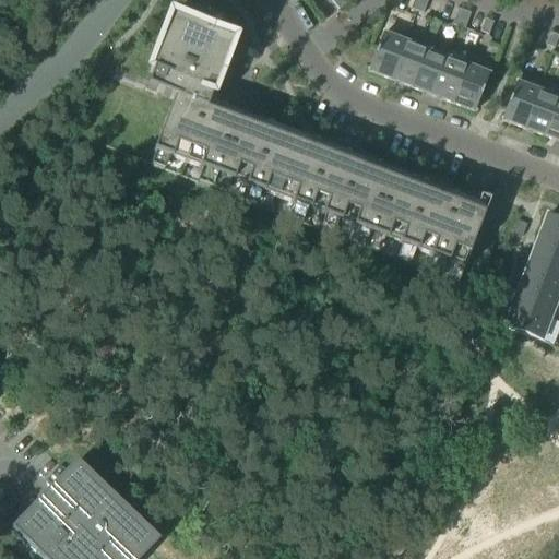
[(345,0),(337,0),(333,4),(337,11),(348,3),(345,0)]
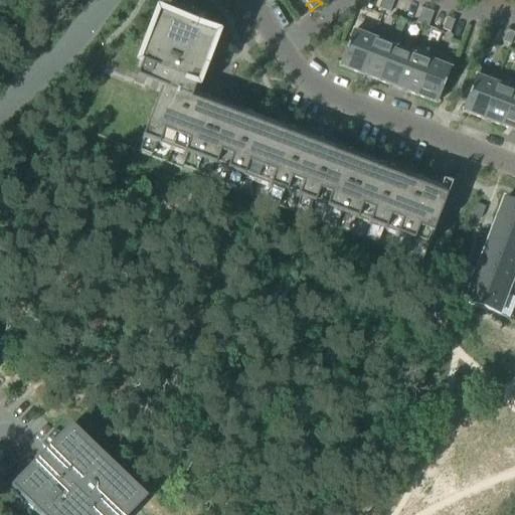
[(380,3),(377,10),(389,14),(391,7),(380,3)]
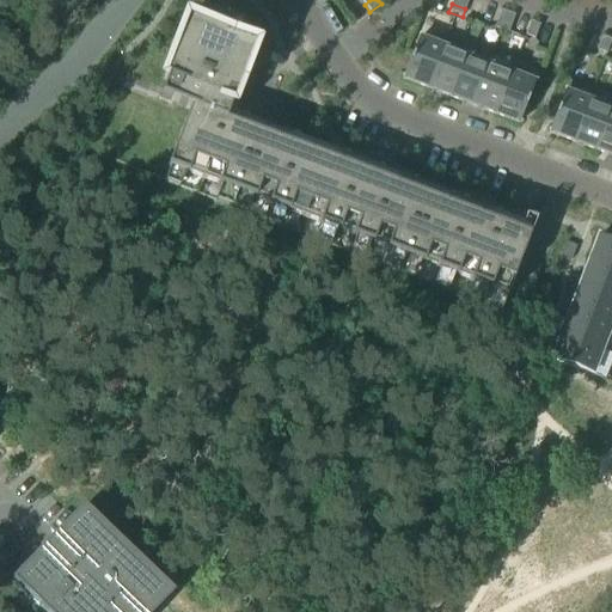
[(194,106),(164,183),(503,312),(505,313),(539,224),(528,219),(526,227),(505,219),(496,216),(448,197),(426,189),(300,141),(306,128),(313,109),(279,96),(285,79),(277,75),(269,72),(254,66),(265,32),(195,5),(167,80),(171,83),(166,96),(194,106)]
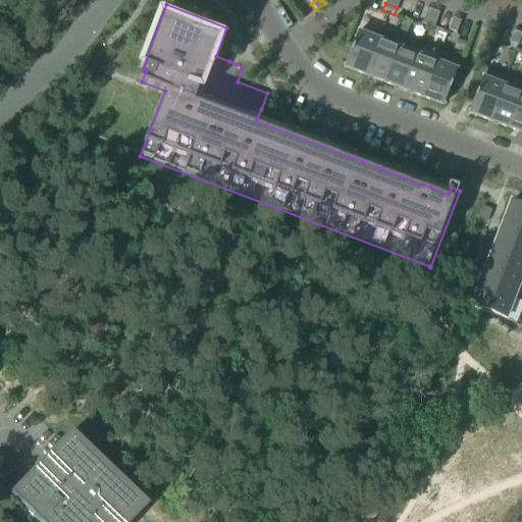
[(427,10),(424,17),(435,22),(438,14),(427,10)]
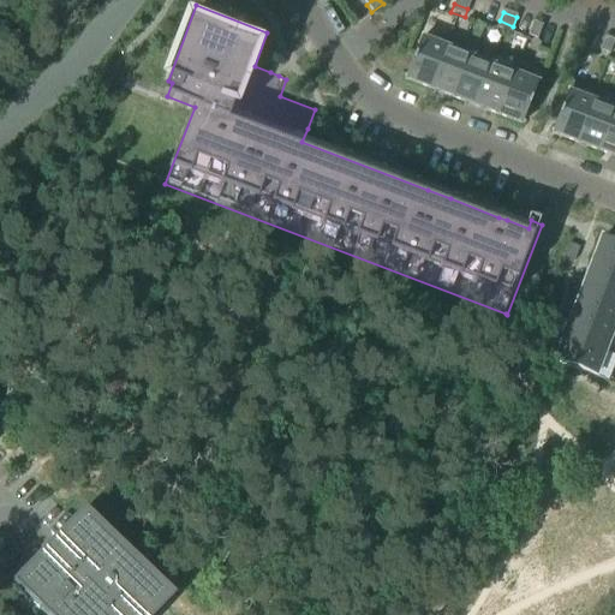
[(500,21),(496,29),(511,35),(513,27),(500,21)]
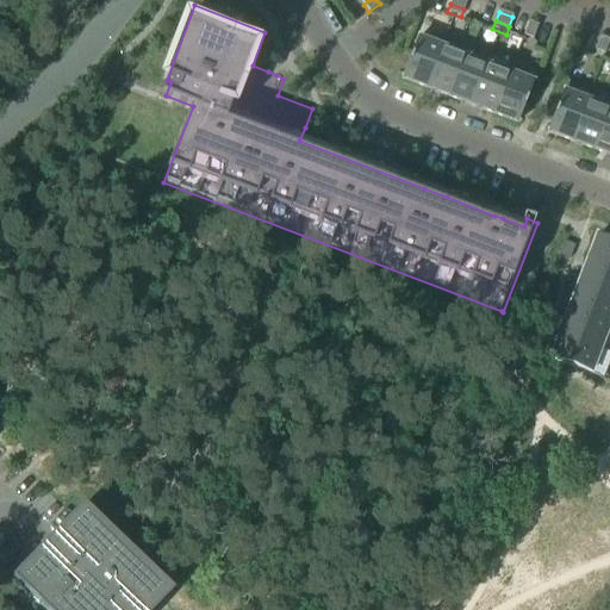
[(528,23),(523,37),(533,41),(537,26),(528,23)]
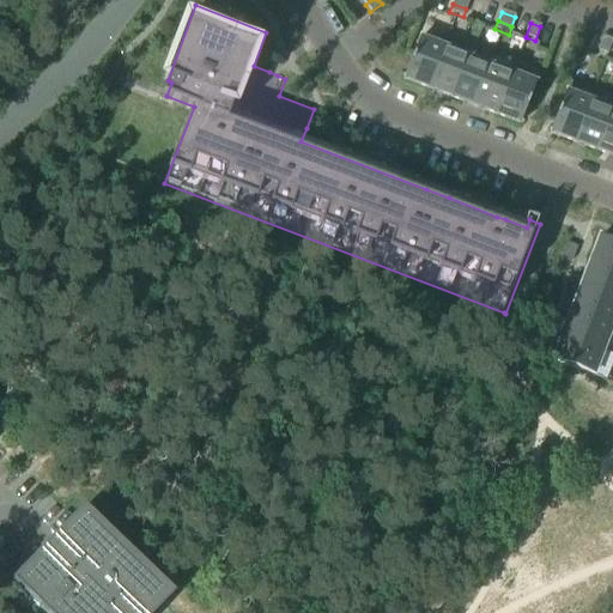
[(604,38),(598,52),(607,55),(612,42),(604,38)]
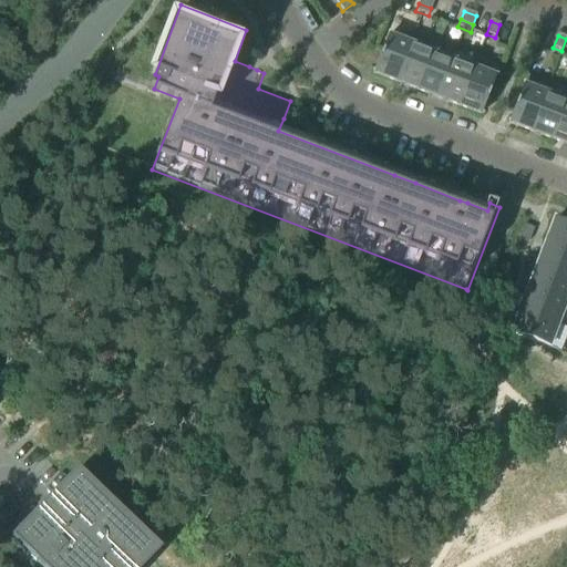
[(394,83),(409,45),(388,38),(373,74),(394,83)]
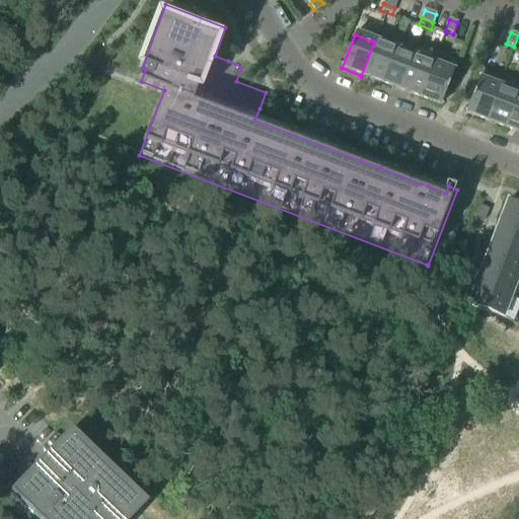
[(374,42),(361,76),(380,83),(393,49),(374,42)]
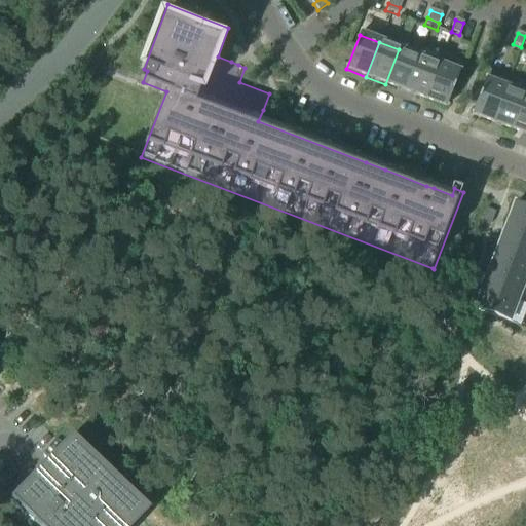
[(405,91),(418,58),(399,49),(385,84),(405,91)]
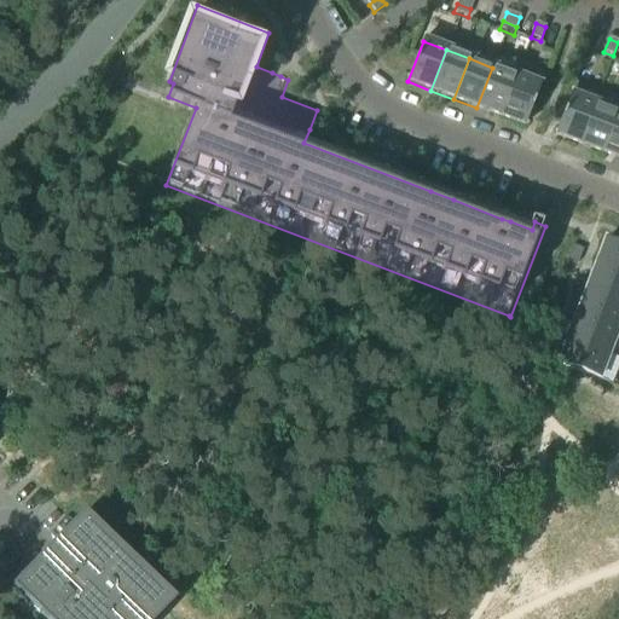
[(499,117),(525,127),(544,75),(519,65),(515,76),(499,117)]
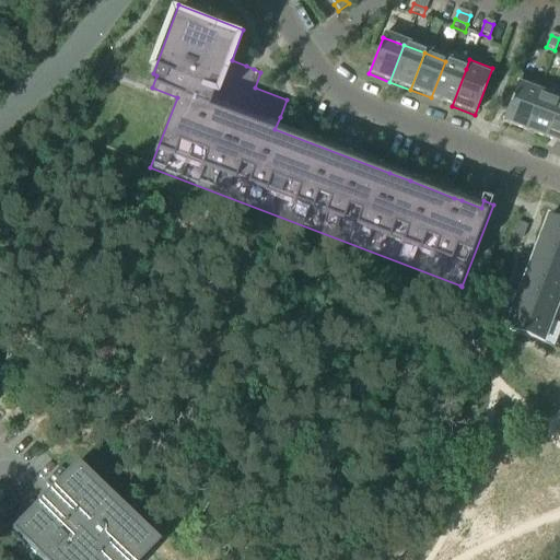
[(445,61),(431,97),(452,106),(466,69),(445,61)]
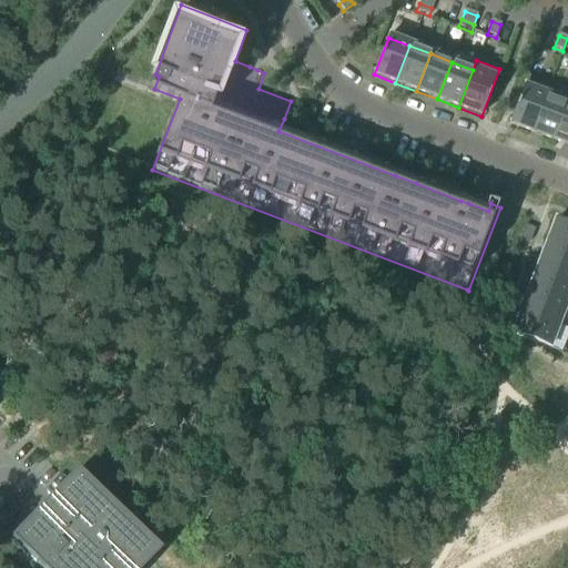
[(530,133),(549,85),(527,77),(509,124),(530,133)]
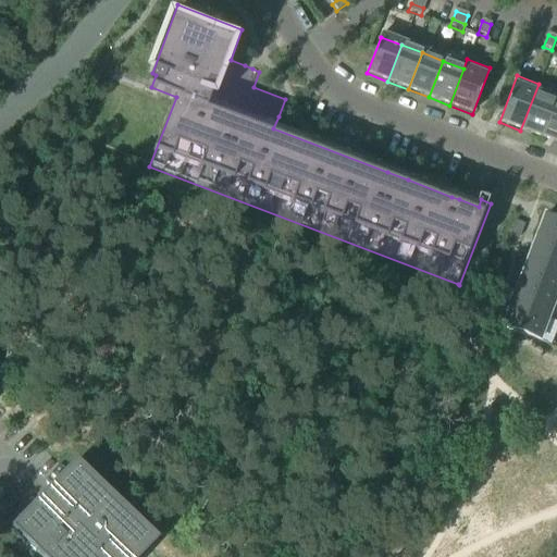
[(542,138),(556,97),(556,90),(539,84),(520,131),(542,138)]
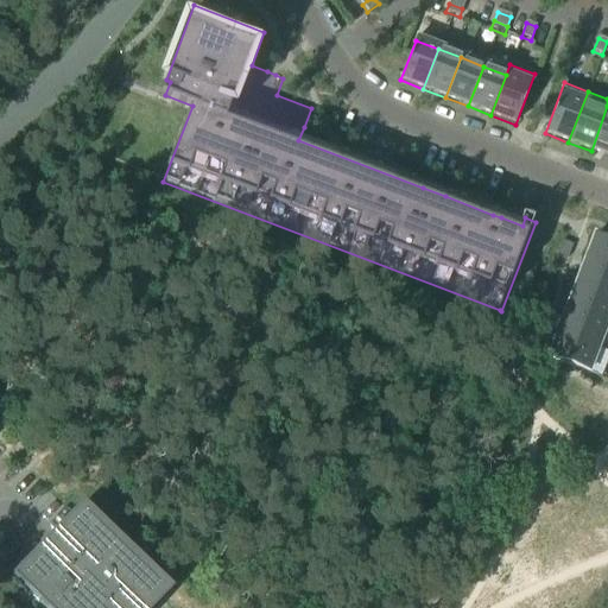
[(607,106),(591,151),(607,157),(607,106)]
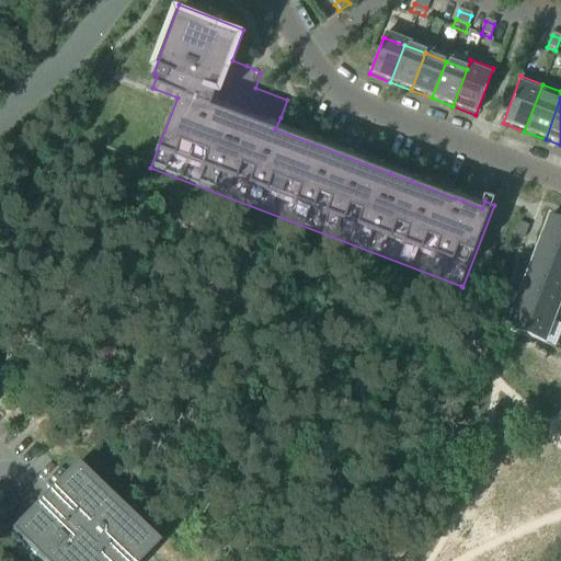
[(540,240),(560,248),(560,222),(549,218),(540,240)]
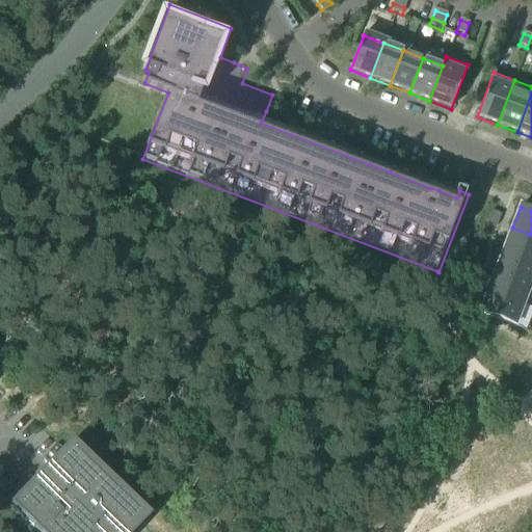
[(504,249),(531,260),(531,235),(512,228),(504,249)]
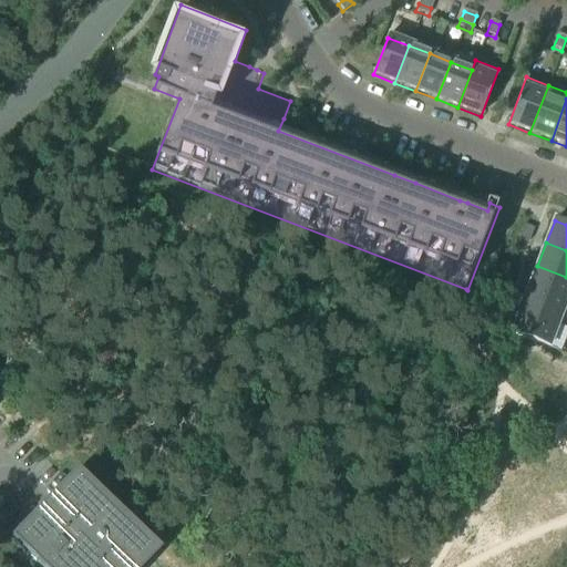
[(565,303),(566,297),(566,277),(537,266),(528,289),(565,303)]
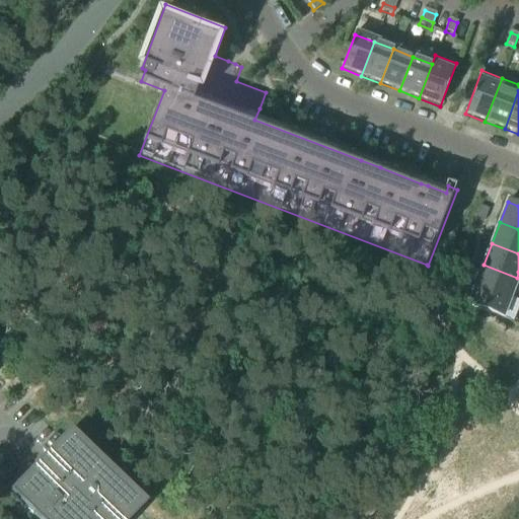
[(475,285),(509,298),(517,278),(484,265),(475,285)]
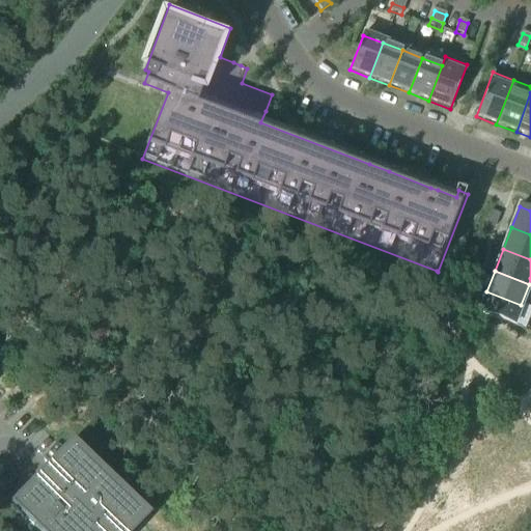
[(512,327),(521,305),(486,291),(478,313),(512,327)]
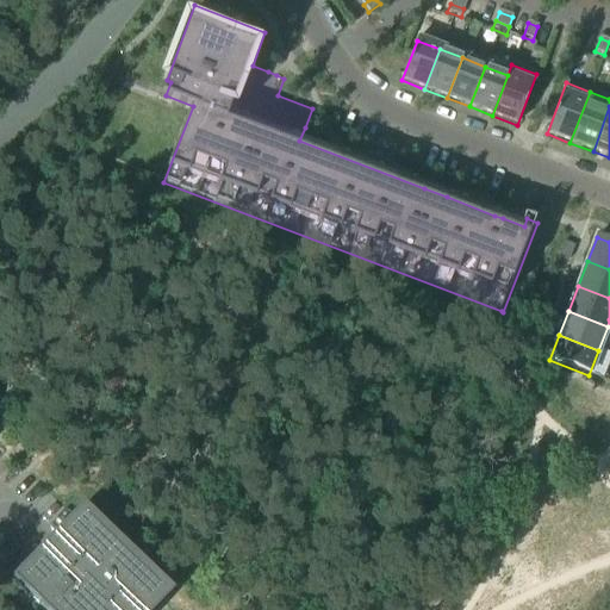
[(33,558),(17,576),(31,590),(24,596),(38,609),(41,609),(48,603),(54,609),(157,609),(161,608),(167,602),(153,587),(159,582),(97,521),(89,528),(75,515),(70,521),(33,558)]
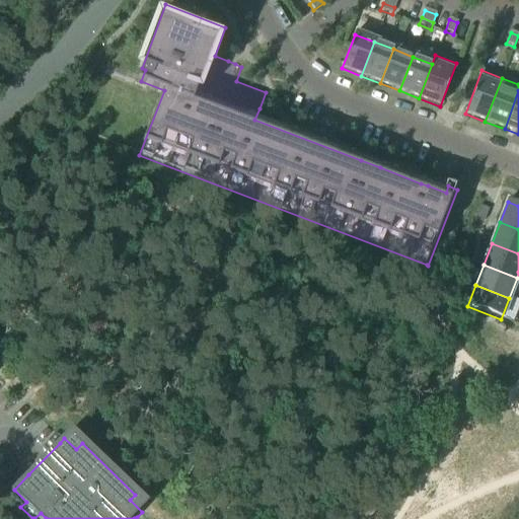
All buildings are outlined.
